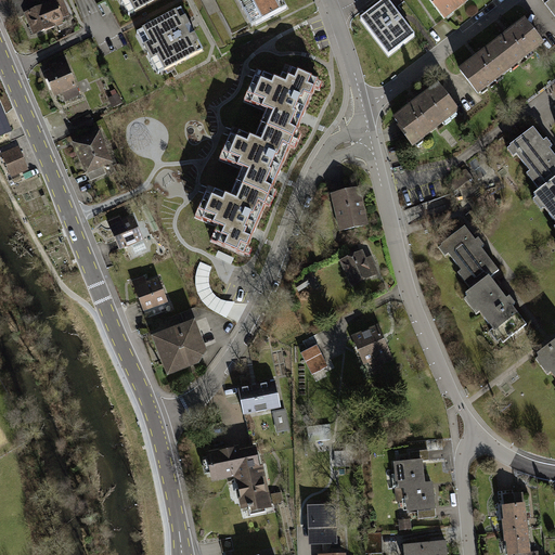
[(18,0),(16,1),(20,12),(37,7),(34,0),(18,0)]
